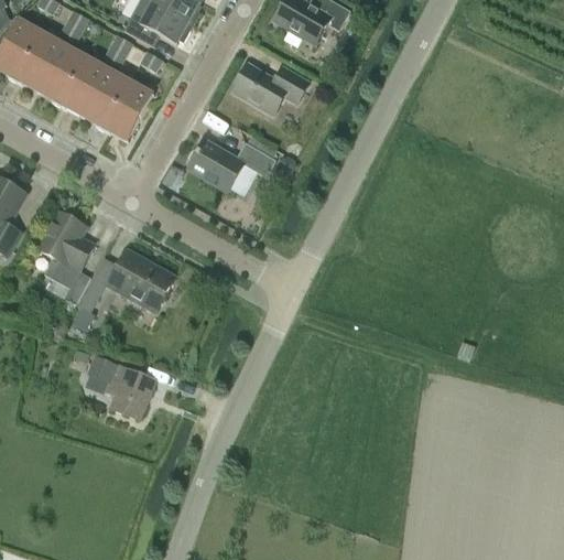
[(40,0),(38,7),(46,11),(52,0),(40,0)]
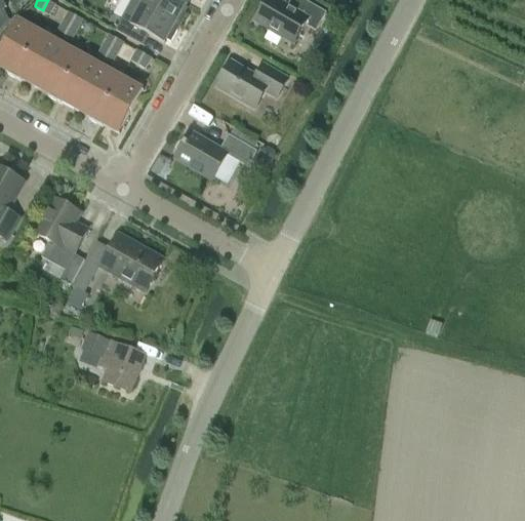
[(56,3),(50,0),(48,0),(43,10),(50,14),(56,3)]
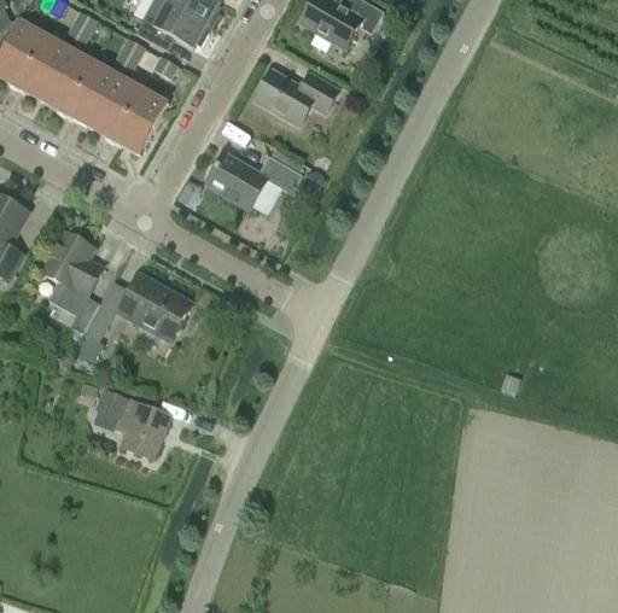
[(136,34),(163,48),(169,36),(194,51),(198,45),(202,46),(211,27),(170,4),(164,0),(155,0),(136,34)]
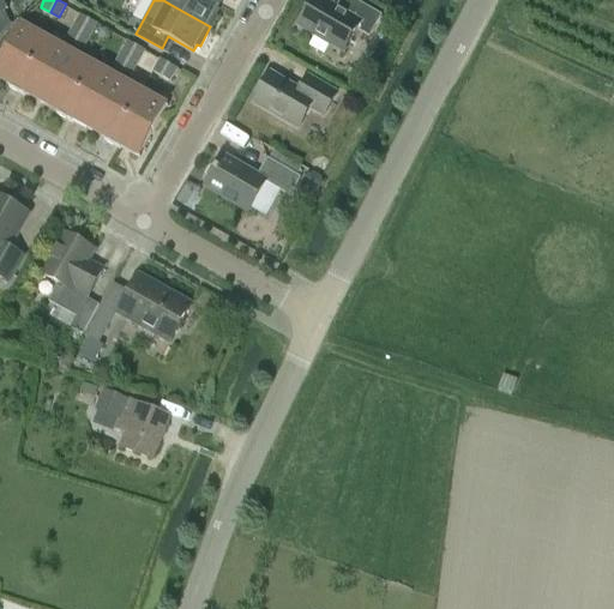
[(170,0),(169,4),(210,26),(218,13),(215,11),(220,2),(215,0),(170,0)]
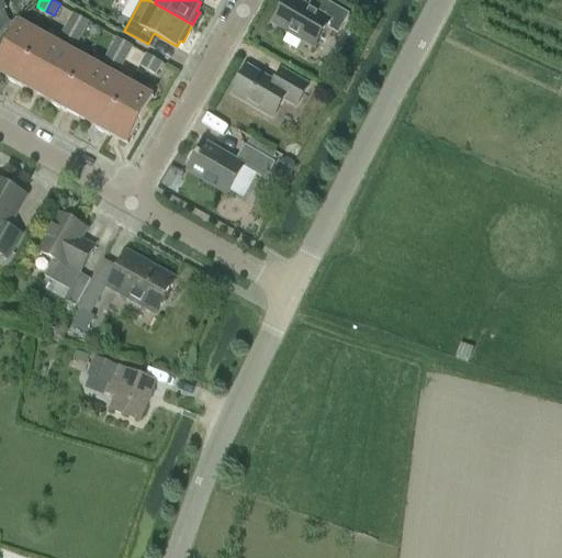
[(315,43),(327,23),(338,30),(349,10),(333,0),(318,0),(314,8),(302,0),(284,0),(273,19),(315,43)]
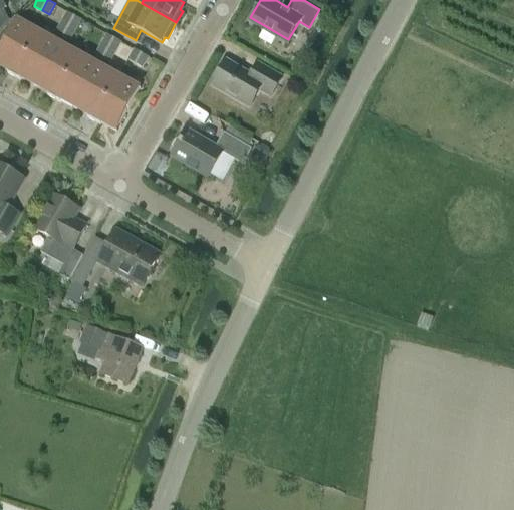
[(54,31),(62,35),(74,14),(66,10),(54,31)]
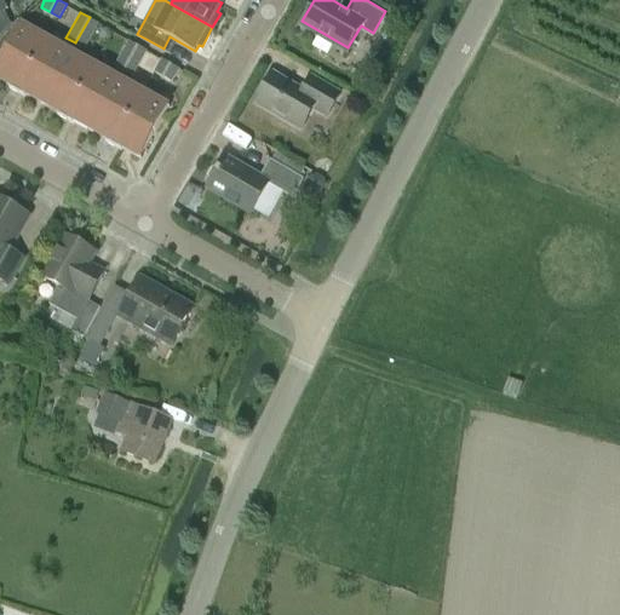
[(90,17),(75,42),(85,47),(98,22),(90,17)]
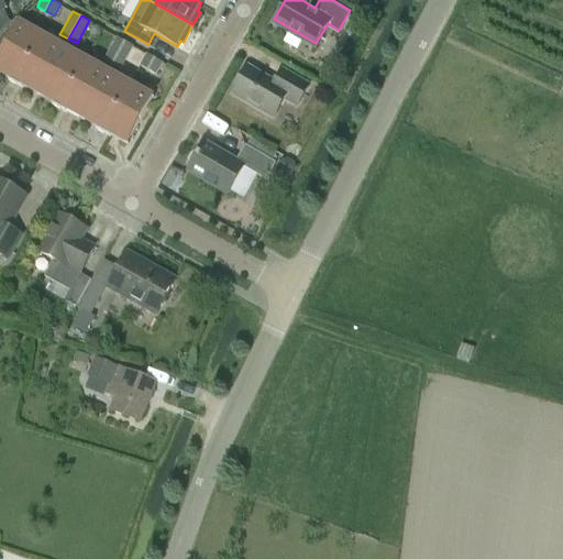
[(0,69),(9,75),(19,80),(44,33),(20,20),(0,55),(0,69)]
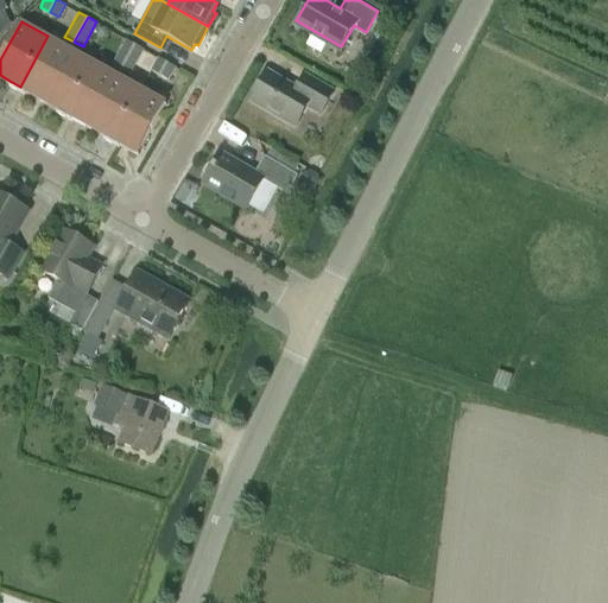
[(69,49),(48,36),(20,87),(26,90),(42,99),(69,49)]
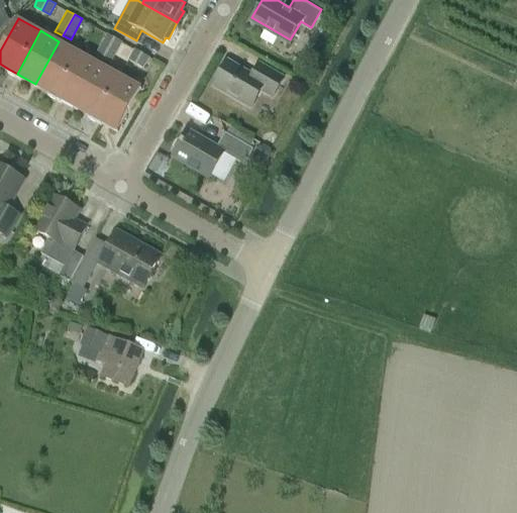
[(95,54),(103,58),(115,36),(107,32),(95,54)]
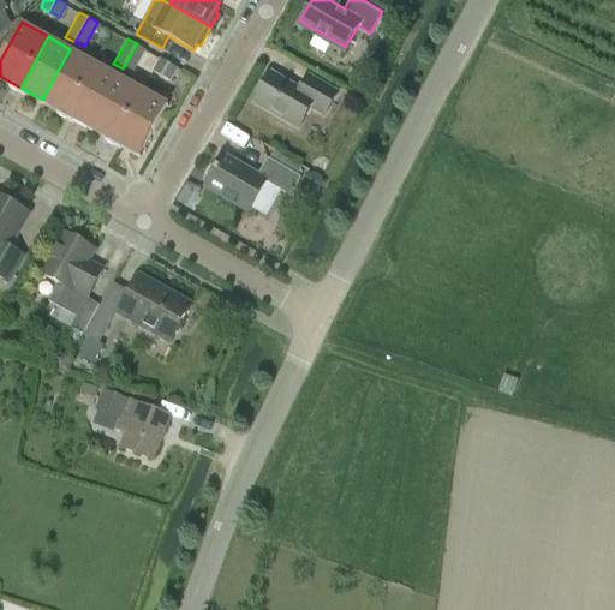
[(145,48),(137,43),(123,69),(132,73),(145,48)]
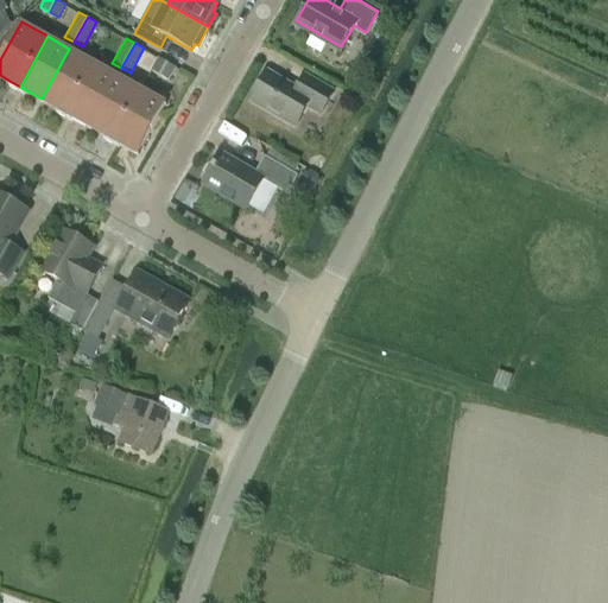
[(57,108),(65,112),(94,62),(69,49),(42,99),(57,108)]
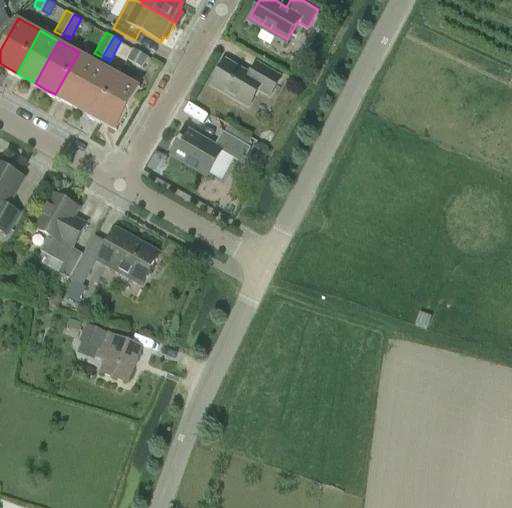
[(148,55),(133,47),(127,57),(143,66),(148,55)]
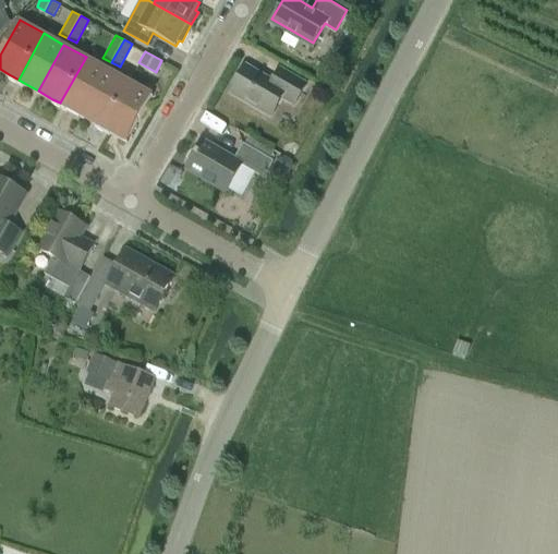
[(86,57),(60,103),(82,115),(107,69),(86,57)]
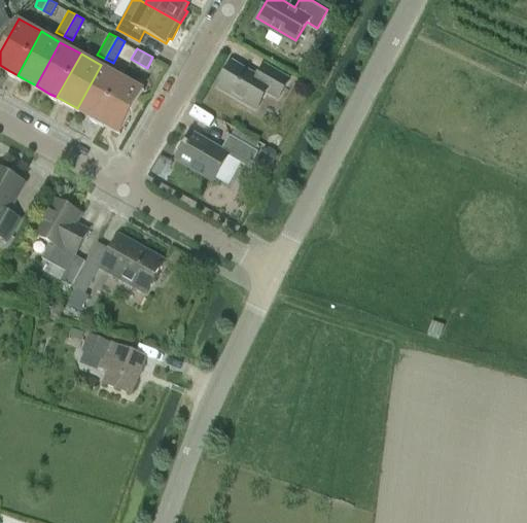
[(265,62),(257,73),(233,59),(217,84),(255,107),(266,89),(278,96),(289,76),(265,62)]
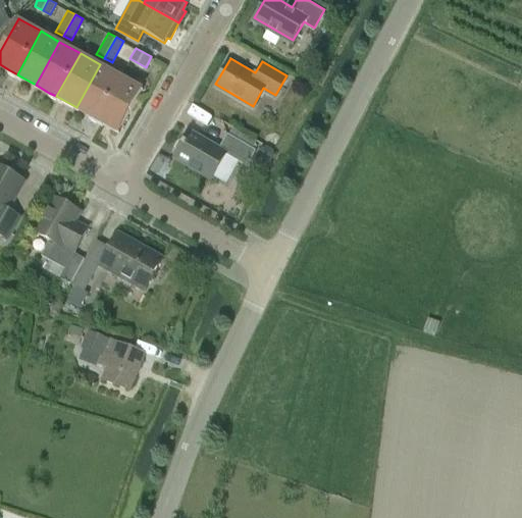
[(90,115),(96,118),(120,74),(100,64),(76,107),(90,115)]
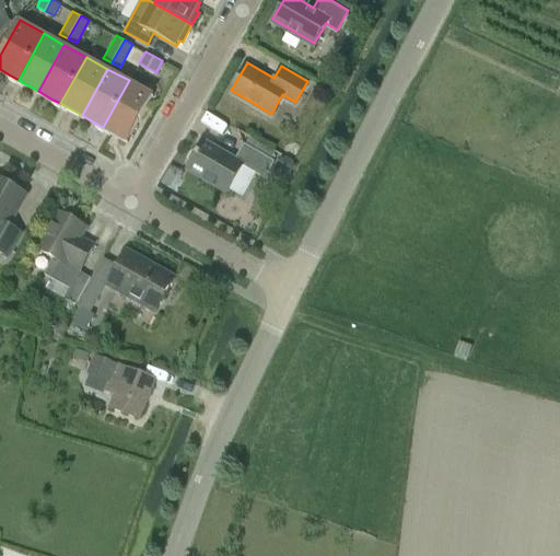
[(126,140),(152,93),(129,80),(103,127),(111,131),(126,140)]
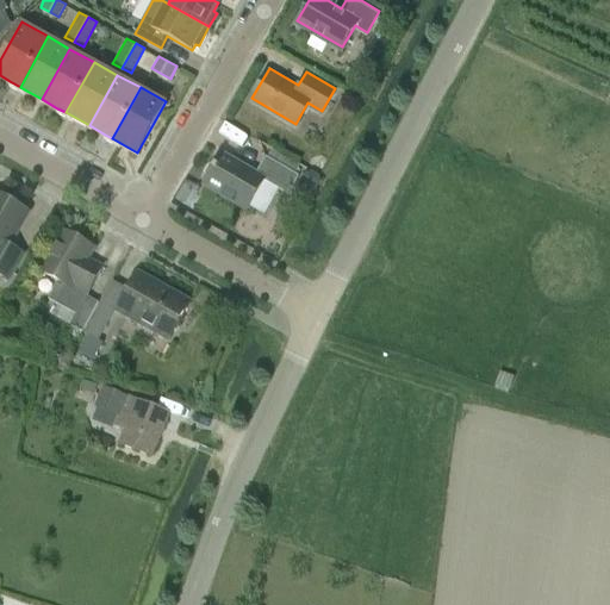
[(247,206),(265,176),(287,191),(298,173),(266,153),(255,170),(222,150),(203,181),(247,206)]
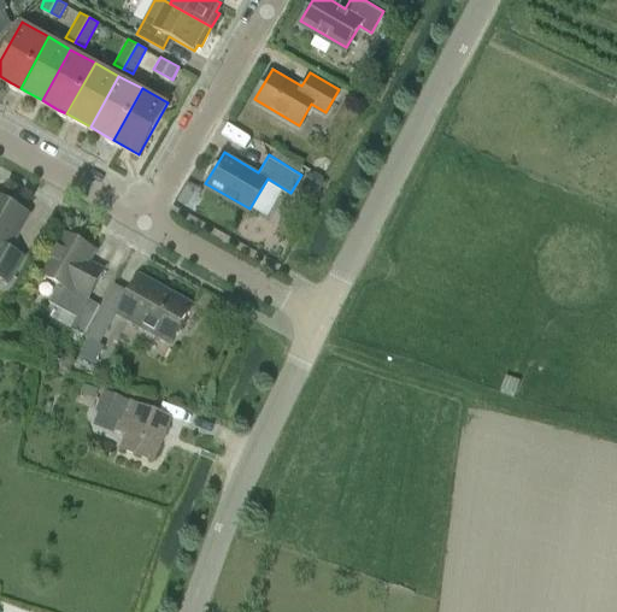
[(319,190),(324,182),(323,175),(316,171),(309,174),(304,182),(306,189),(313,194),(319,190)]
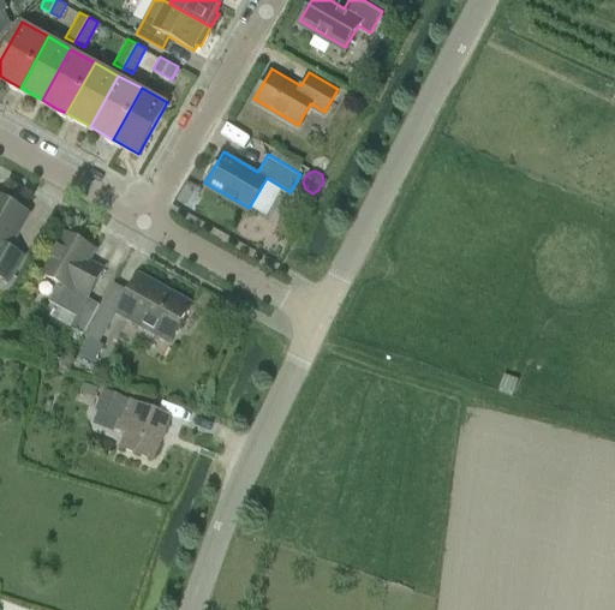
[(24,252),(9,244),(28,210),(22,207),(0,193),(0,273),(9,279),(24,252)]
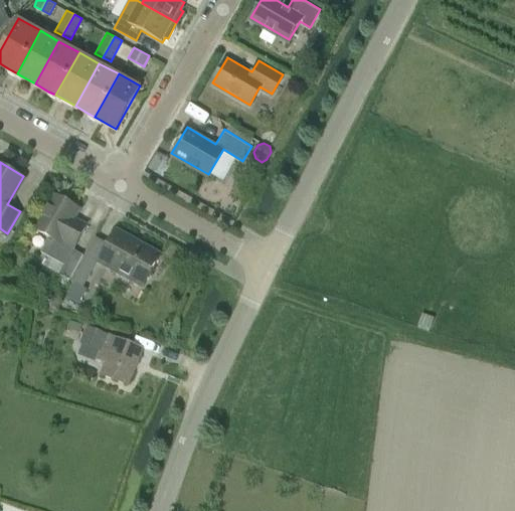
[(59,271),(70,277),(83,252),(72,246),(87,222),(74,216),(78,206),(53,192),(35,226),(49,234),(40,249),(64,263),(59,271)]
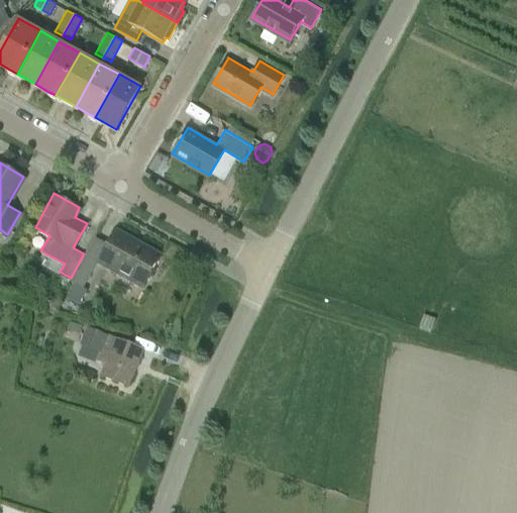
[(162,253),(115,227),(99,259),(87,251),(71,281),(75,283),(67,297),(80,304),(87,289),(83,287),(98,260),(143,285),(162,253)]
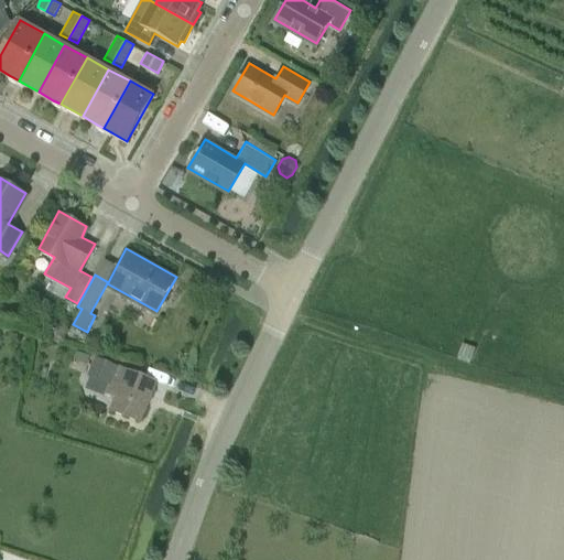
[(74,357),(86,362),(89,353),(77,348),(74,357)]
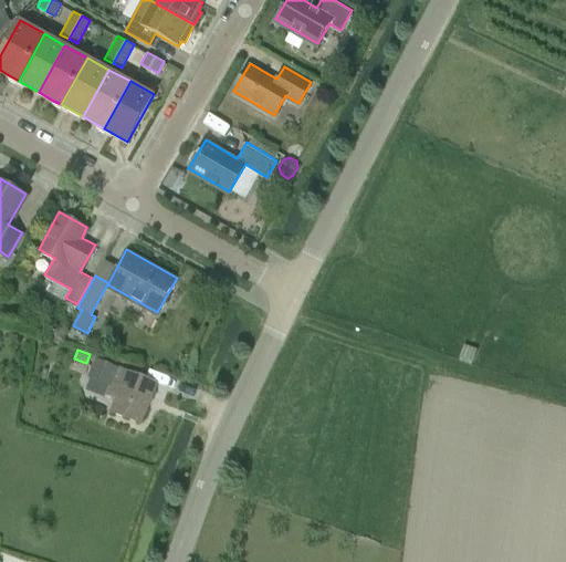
[(118,365),(95,355),(86,375),(111,385),(107,391),(116,395),(111,409),(139,422),(156,380),(118,365)]
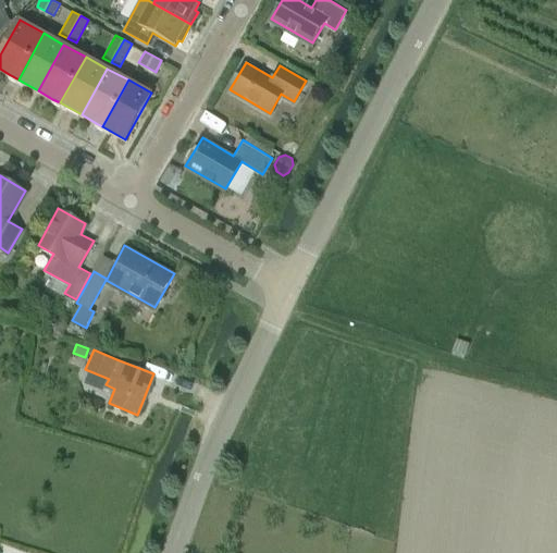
All buildings are outlined.
